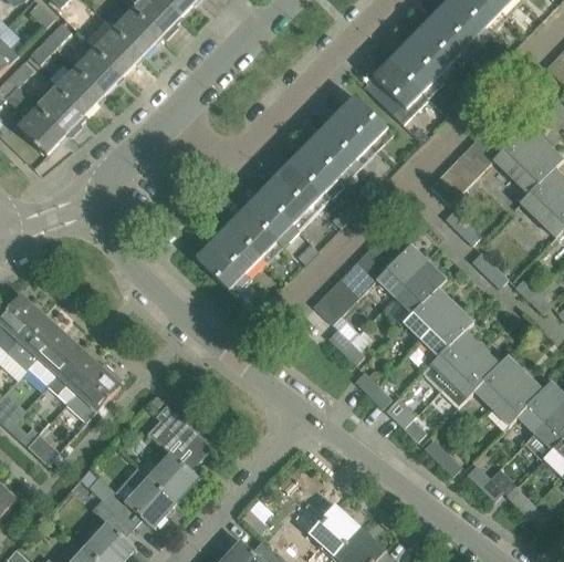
[(24,8),(44,28),(53,18),(34,0),(32,0),(24,8)]
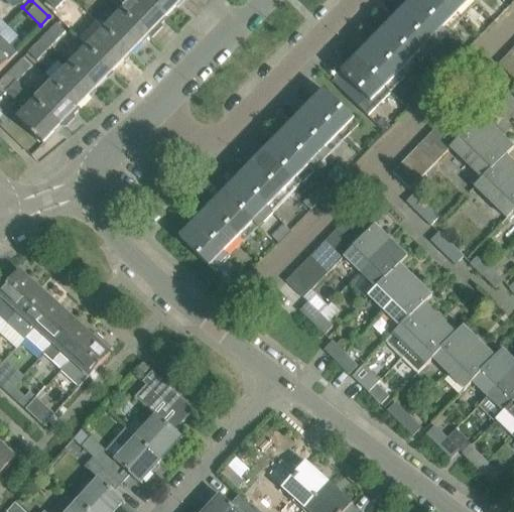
[(163,14),(147,0),(127,0),(120,8),(145,32),(149,36),(161,24),(159,22),(164,16),(162,15),(163,14)]
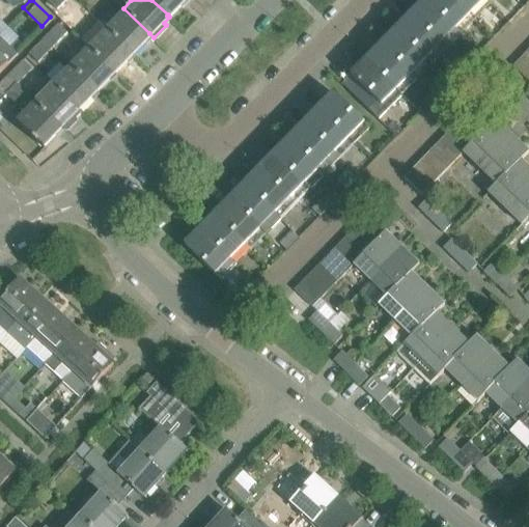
[(151,0),(168,15),(182,0),(151,0)]
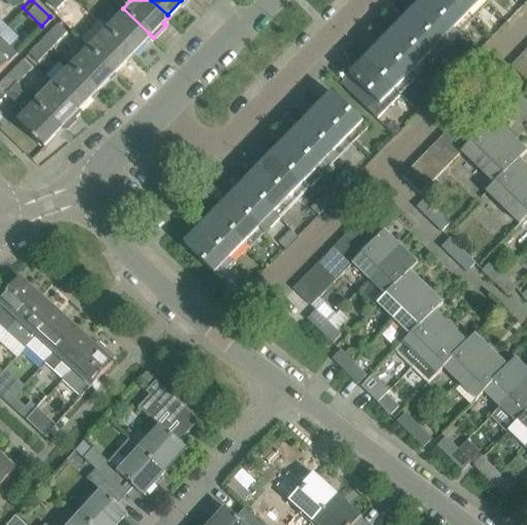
[(419,0),(407,11),(437,41),(452,26),(425,0),(419,0)]
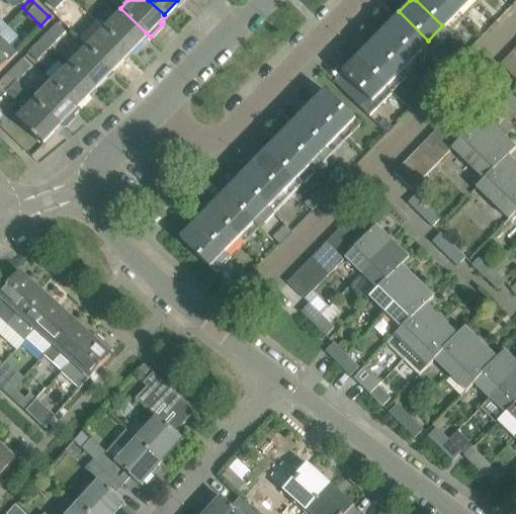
[(416,0),(442,25),(447,30),(462,16),(456,11),(445,0),(416,0)]
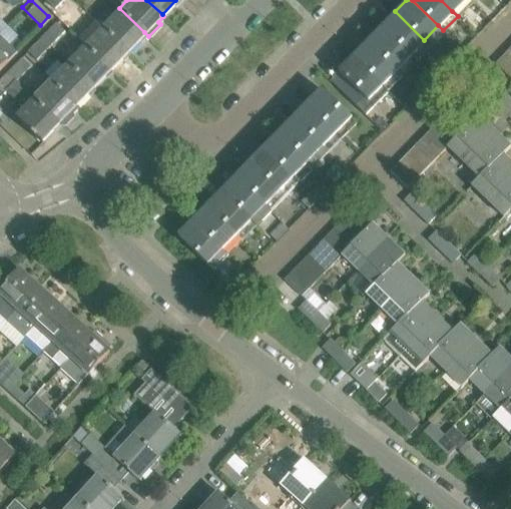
[(441,0),(452,11),(458,16),(472,1),(471,0),(441,0)]
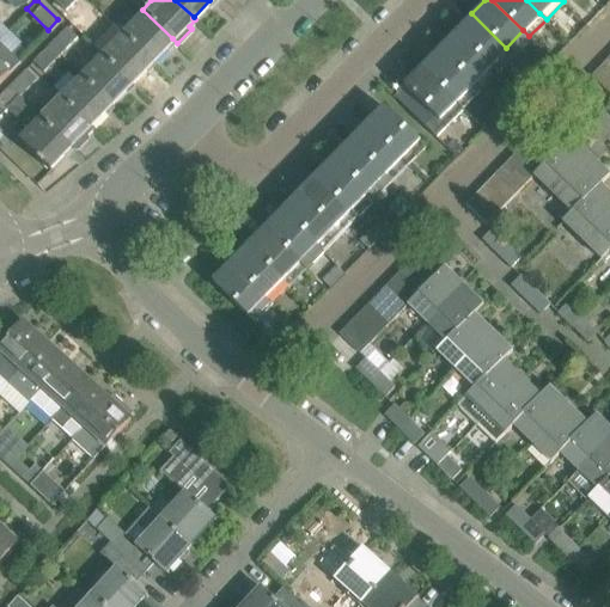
[(142,10),(122,30),(152,60),(172,38),(142,10)]
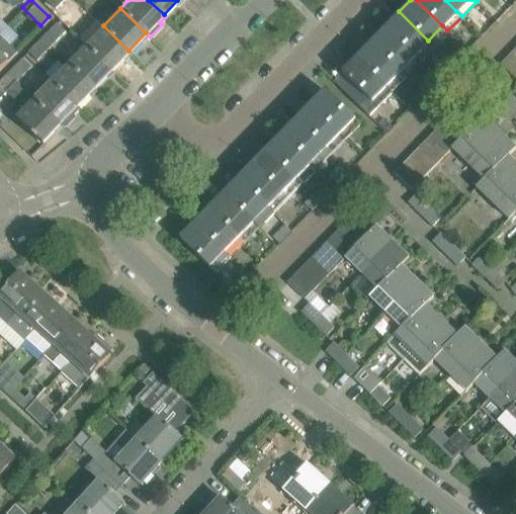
[(399,11),(384,26),(414,55),(428,40),(399,11)]
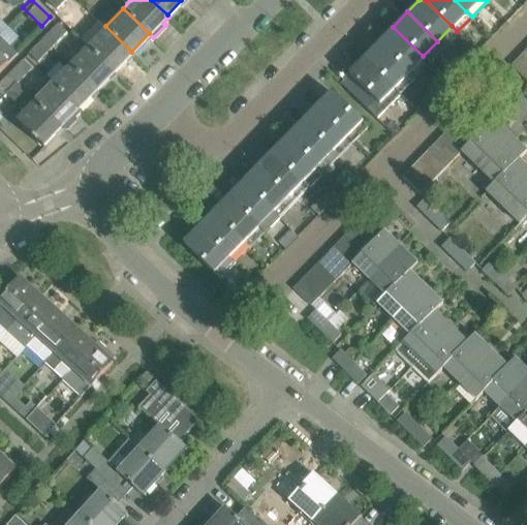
[(65,30),(57,21),(41,36),(51,44),(65,30)]
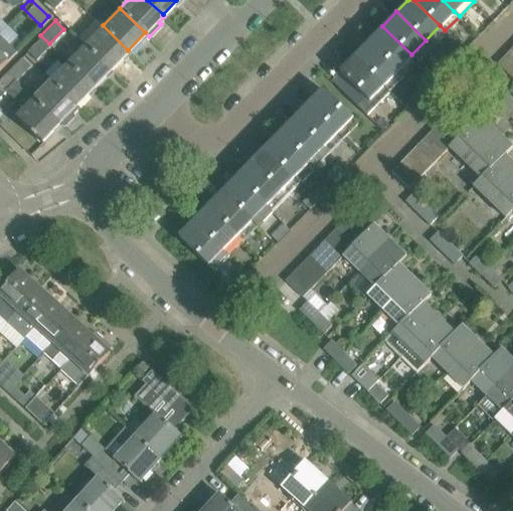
[(128,50),(103,25),(84,43),(111,68),(128,50)]
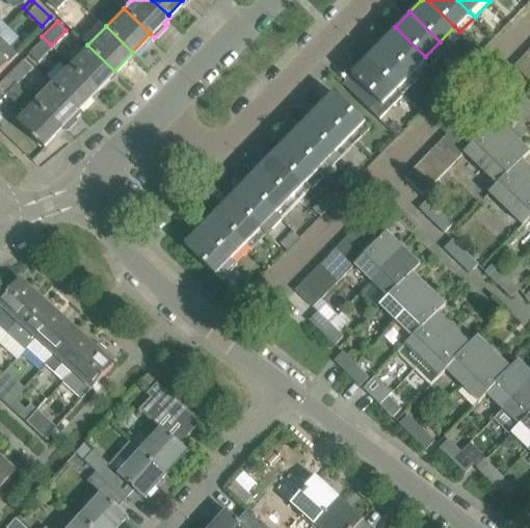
[(395,27),(379,43),(409,72),(425,56),(395,27)]
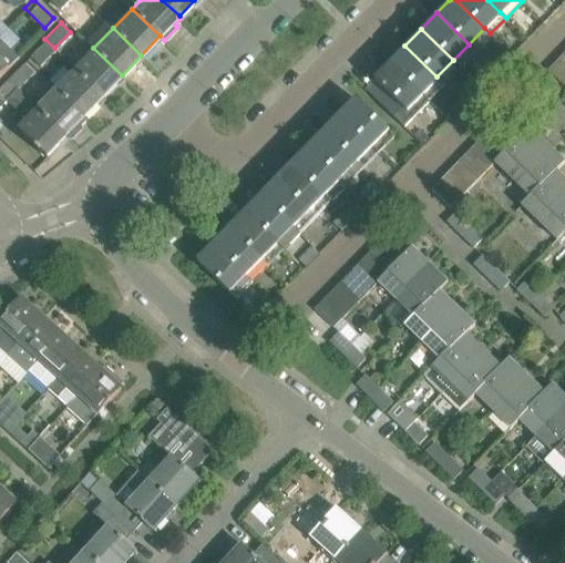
[(0,72),(7,65),(18,54),(0,37),(0,72)]
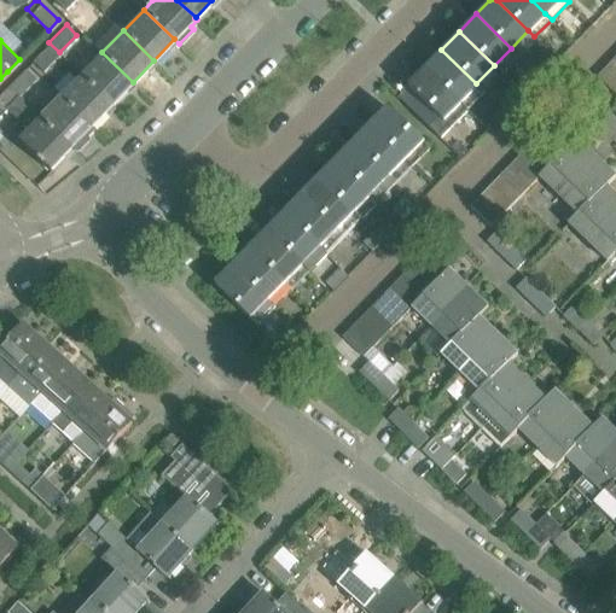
[(42,70),(59,52),(48,42),(32,59),(42,70)]
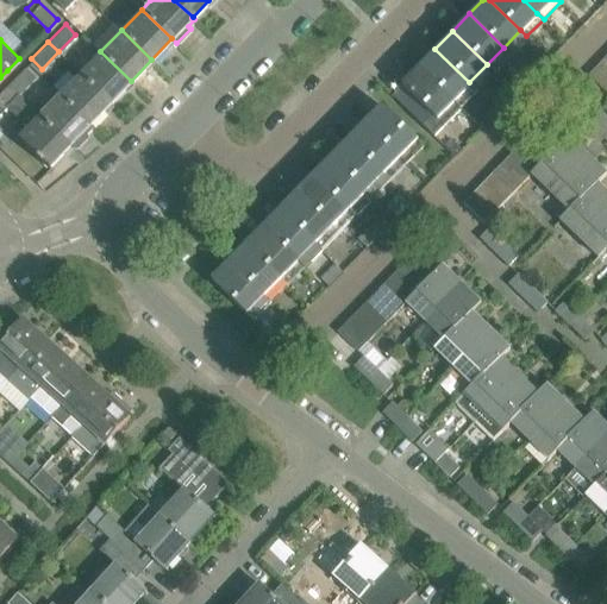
[(435,49),(418,65),(452,100),(469,82),(435,49)]
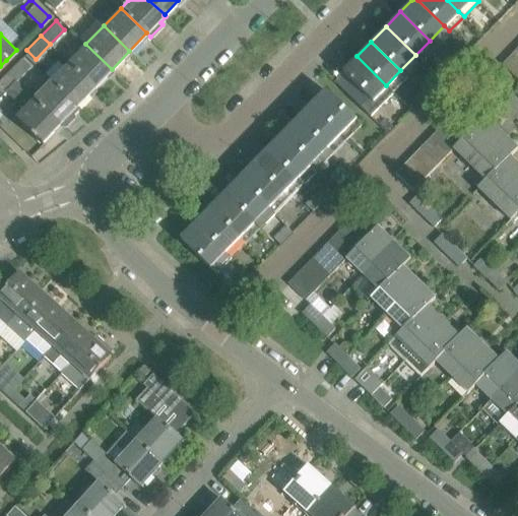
[(112,69),(85,44),(68,62),(93,86),(112,69)]
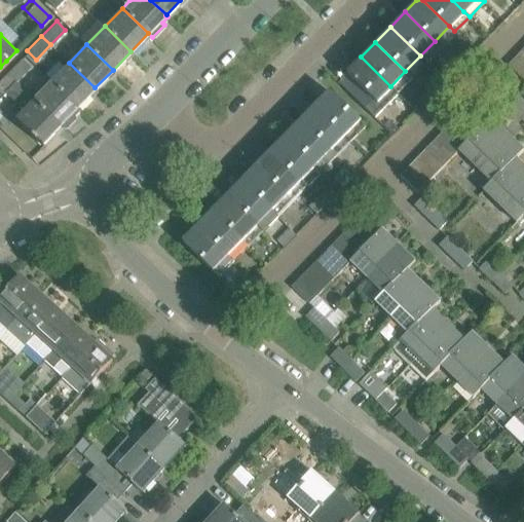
[(523,46),(522,45),(514,53),(523,63),(523,46)]
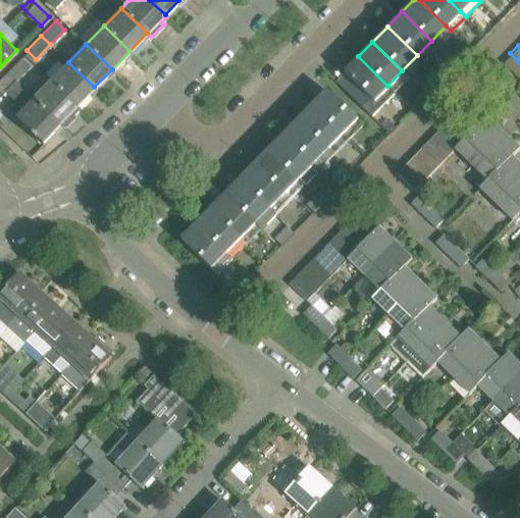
[(519,78),(519,62),(510,53),(503,61),(519,79),(519,78)]
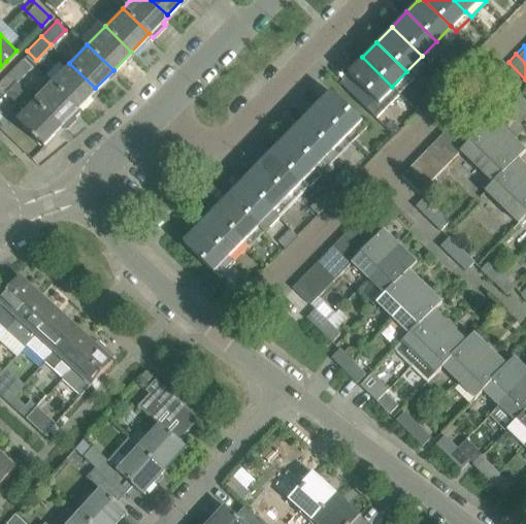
[(21,57),(5,72),(14,82),(30,65),(21,57)]
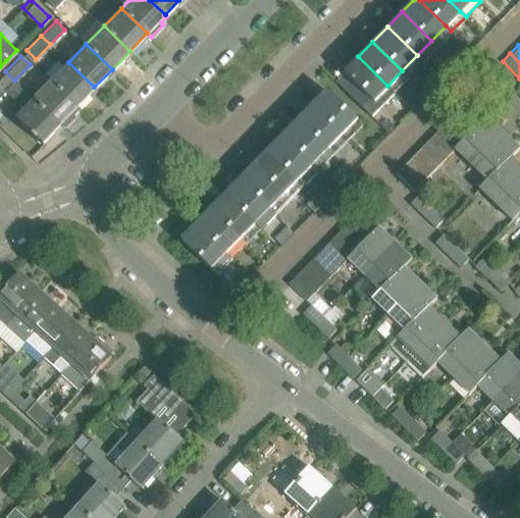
[(393,91),(387,86),(358,56),(343,71),(355,83),(347,92),(370,114),(393,91)]
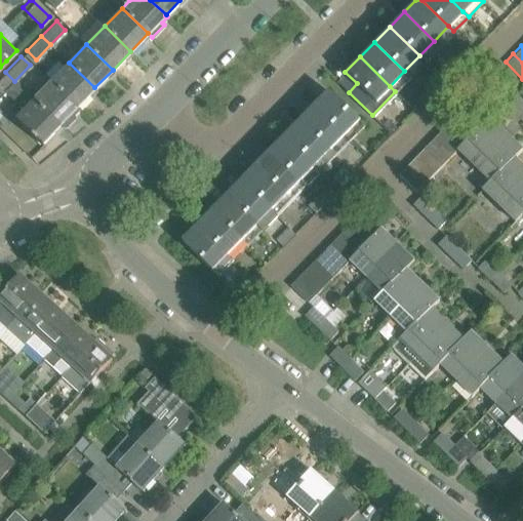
[(77,106),(94,87),(69,63),(51,81),(77,106)]
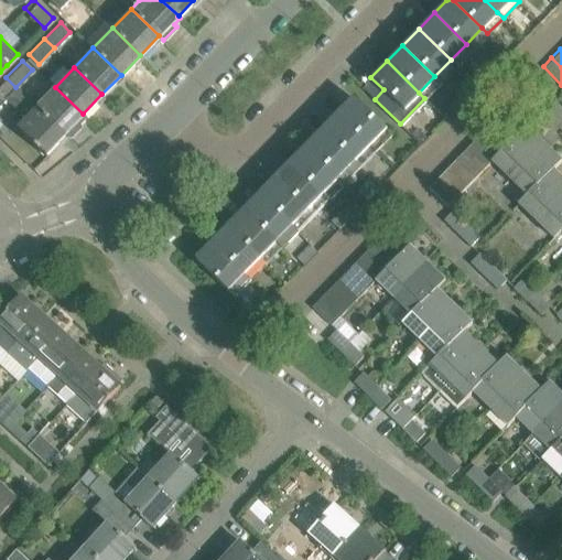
[(45,152),(64,133),(35,107),(15,87),(6,77),(0,84),(0,103),(8,95),(28,115),(17,127),(34,144),(33,144),(38,149),(39,149),(45,154),(46,153),(45,152)]
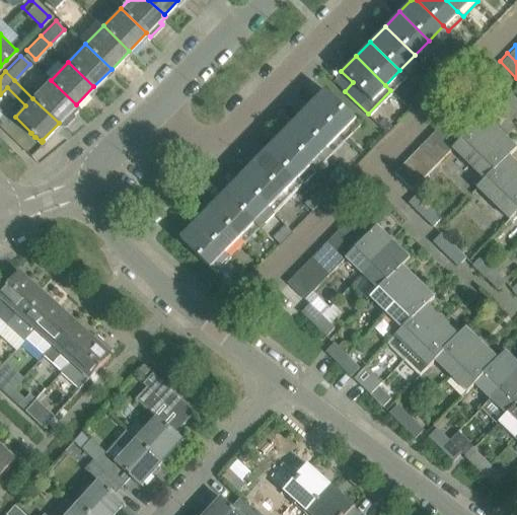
[(32,98),(59,123),(76,104),(51,80),(32,98)]
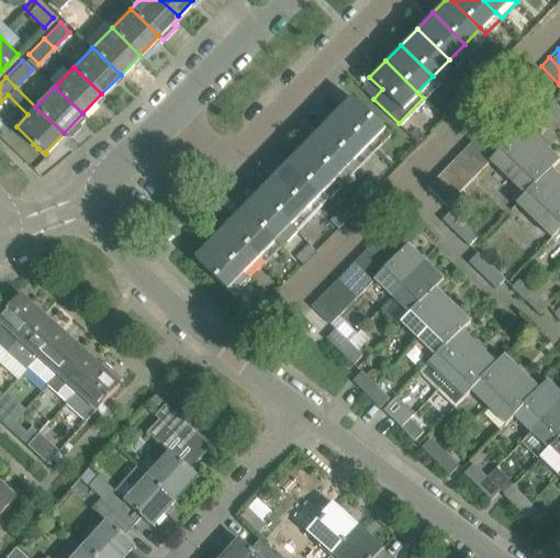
[(335,112),(367,143),(382,127),(388,133),(389,133),(351,96),(335,112)]
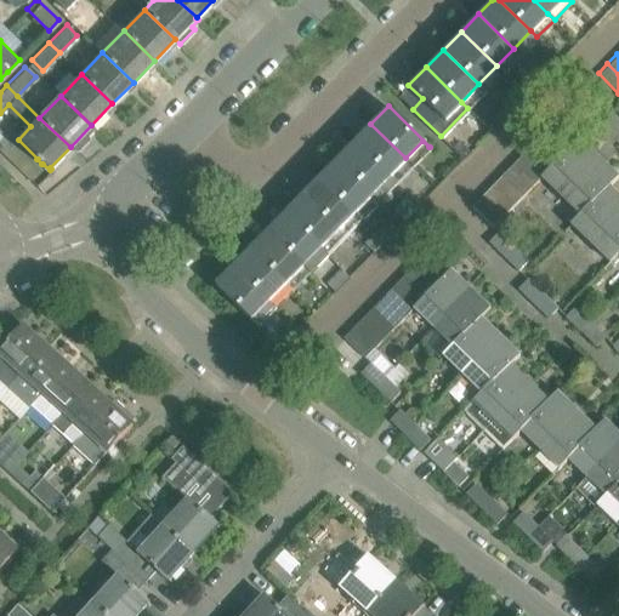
[(388,176),(405,158),(370,124),(353,142),(388,176)]
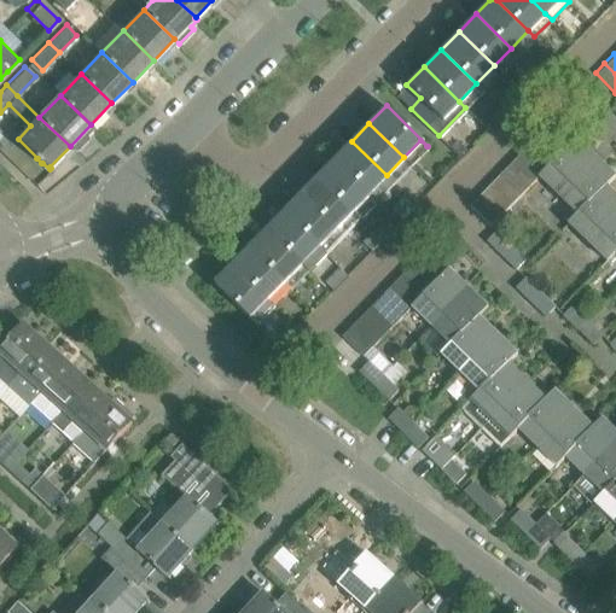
[(556,155),(565,145),(545,124),(535,134),(556,155)]
